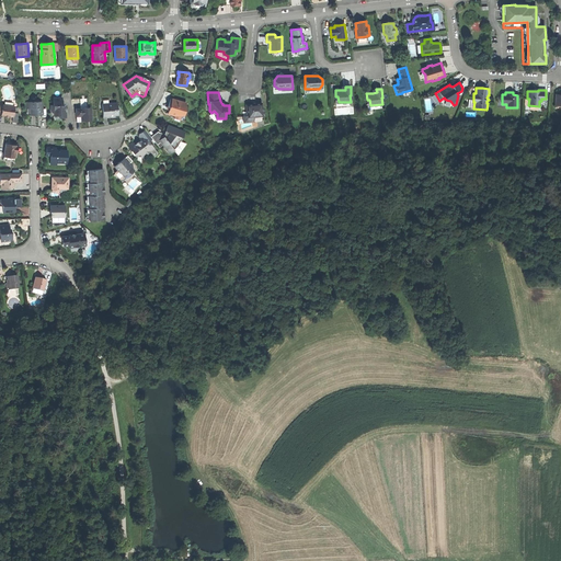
[(52,105),(52,111),(54,111),(54,114),(55,115),(59,115),(59,117),(60,117),(66,117),(66,112),(65,112),(64,106),(63,106),(63,98),(54,98),(54,105),(52,105)]
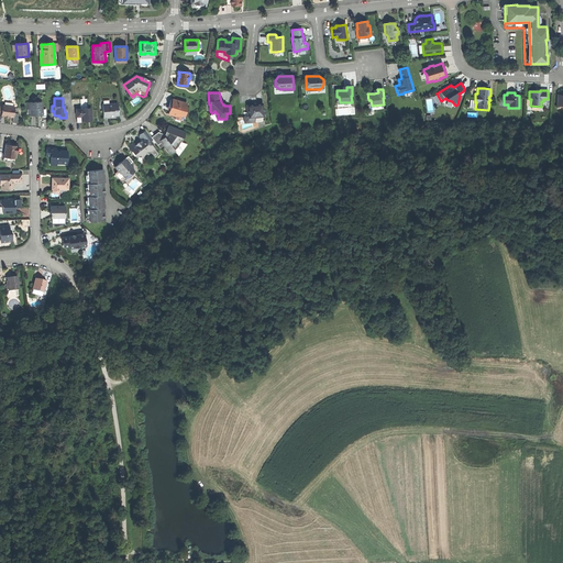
[(452,108),(455,106),(452,101),(448,100),(445,98),(441,101),(444,107),(452,108)]
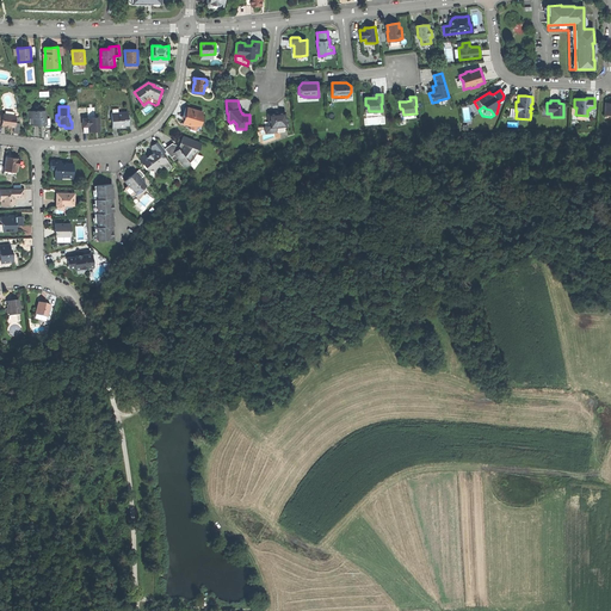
[(203,112),(187,107),(184,117),(183,119),(184,119),(183,124),(191,127),(192,124),(197,125),(201,127),(203,118),(202,118),(203,112)]
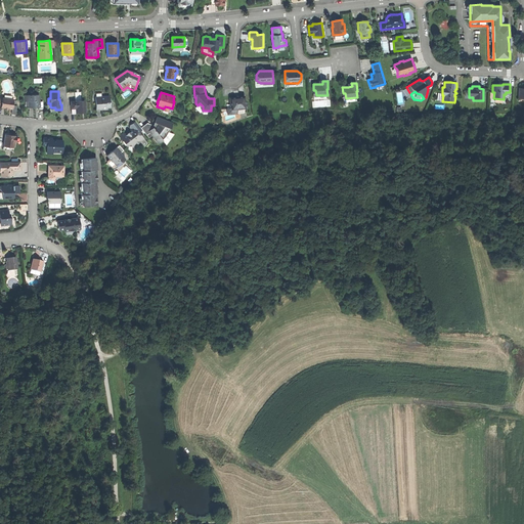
[(39,95),(25,95),(25,100),(29,100),(29,107),(32,107),(35,107),(35,106),(39,105),(39,95)]
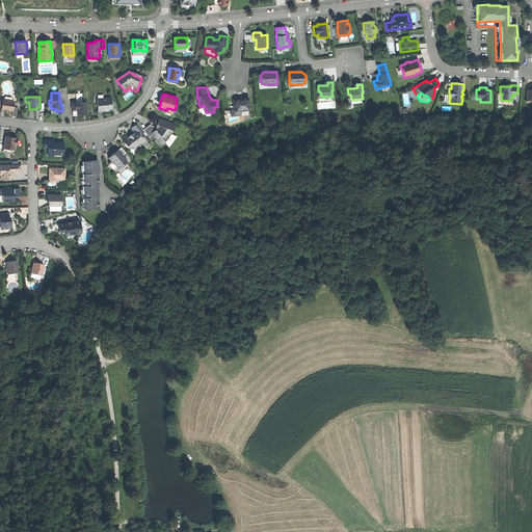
[(111,98),(97,99),(98,111),(104,110),(108,110),(108,109),(112,108),(111,103),(110,103),(110,101),(111,101),(111,98)]
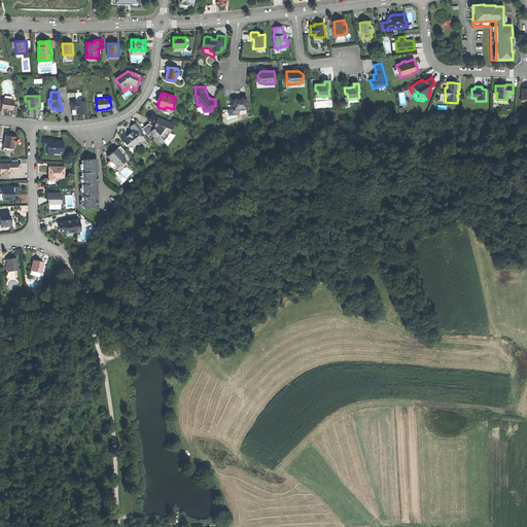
[(232,105),(233,110),(246,109),(247,109),(249,107),(249,105),(247,103),(246,97),(239,98),(232,98),(232,105)]
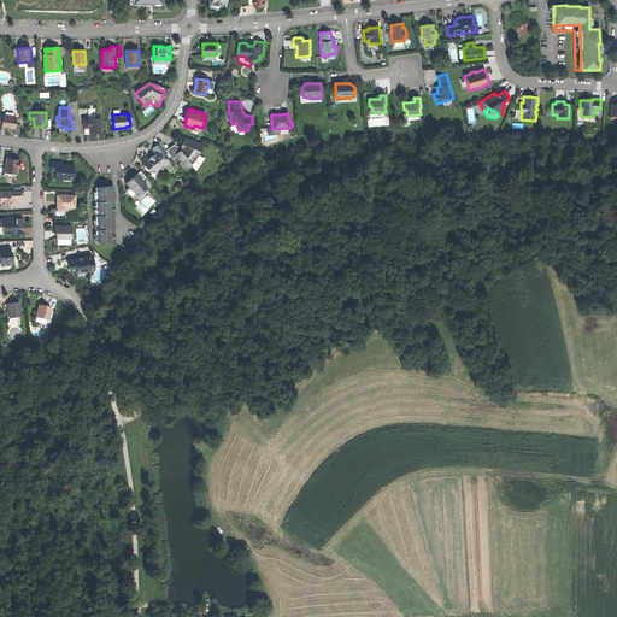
[(12,128),(15,128),(16,124),(16,117),(3,115),(3,119),(1,119),(1,122),(3,122),(1,127),(6,127),(11,127),(12,128)]
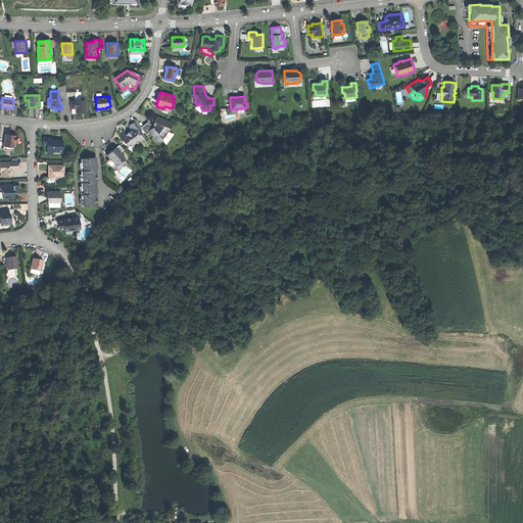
[(70,102),(72,108),(76,108),(76,112),(79,112),(81,112),(81,110),(86,110),(85,100),(76,101),(70,102)]
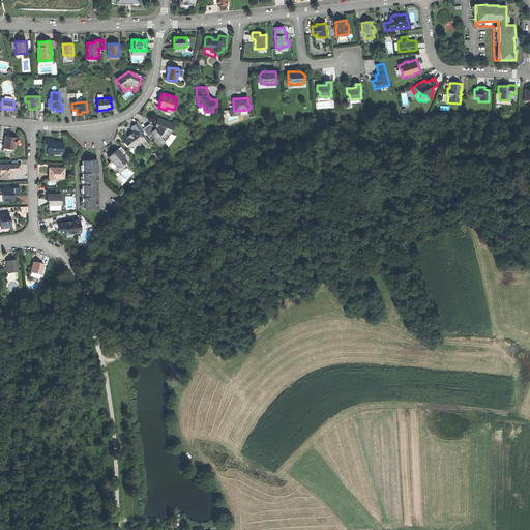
[(209,115),(209,112),(205,112),(205,108),(202,105),(200,107),(199,108),(205,115),(209,115)]
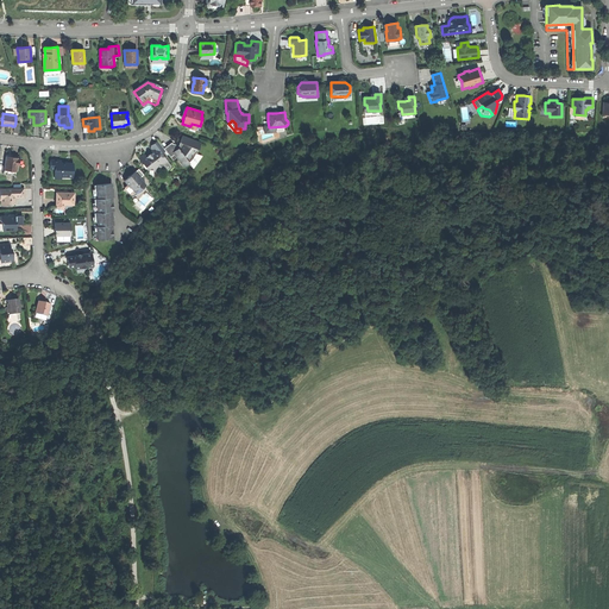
[(284,131),(284,126),(269,127),(268,121),(264,123),(265,132),(284,131)]
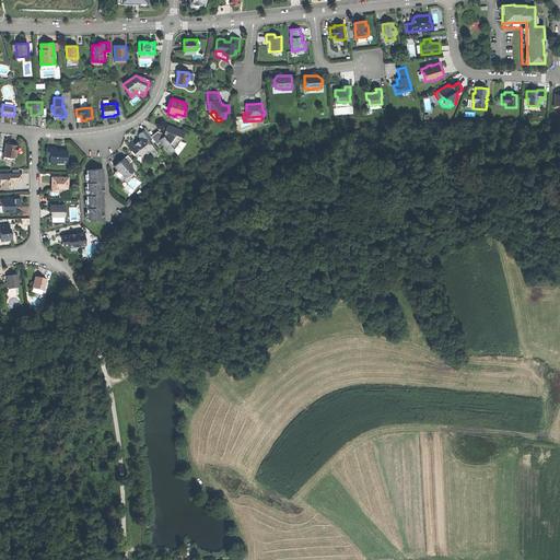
[(164,137),(160,140),(161,141),(170,153),(174,150),(176,147),(178,144),(179,141),(181,141),(184,131),(167,126),(166,130),(165,133),(164,137)]
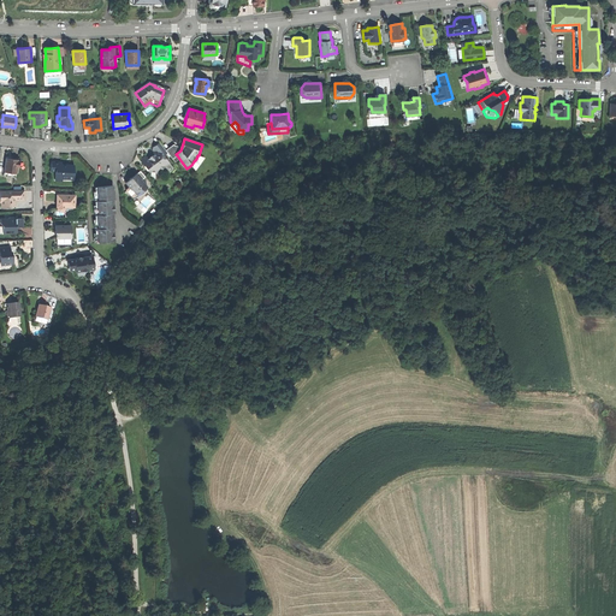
[(153,150),(155,153),(160,150),(164,155),(167,152),(166,150),(160,142),(153,148),(153,150)]
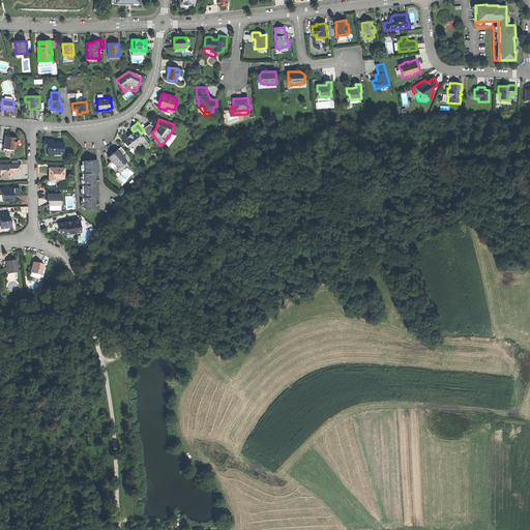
[(149,124),(143,129),(144,130),(147,127),(151,133),(155,129),(156,126),(149,124)]
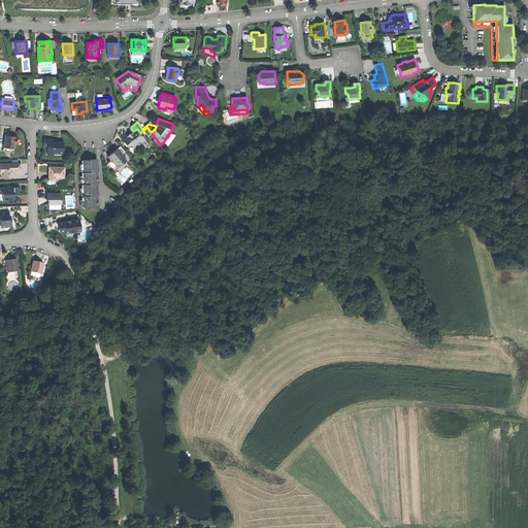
[(125,134),(121,137),(128,146),(132,144),(135,149),(137,146),(137,145),(141,143),(145,140),(140,133),(137,129),(133,131),(131,133),(127,135),(125,134)]
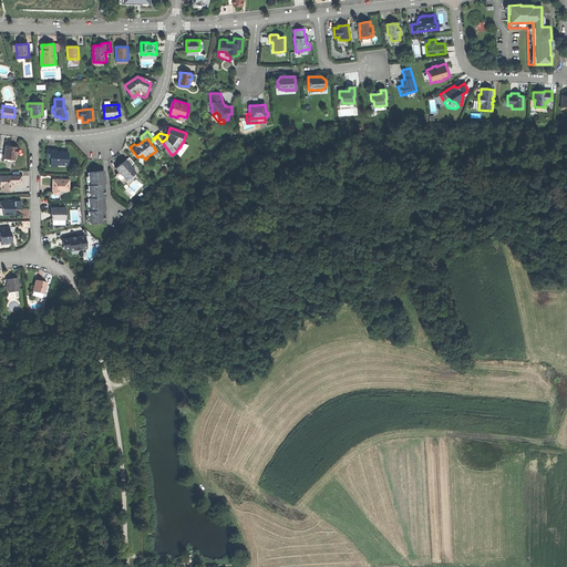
[(14,145),(11,144),(11,147),(6,147),(4,158),(16,160),(17,154),(18,154),(19,145),(14,145)]
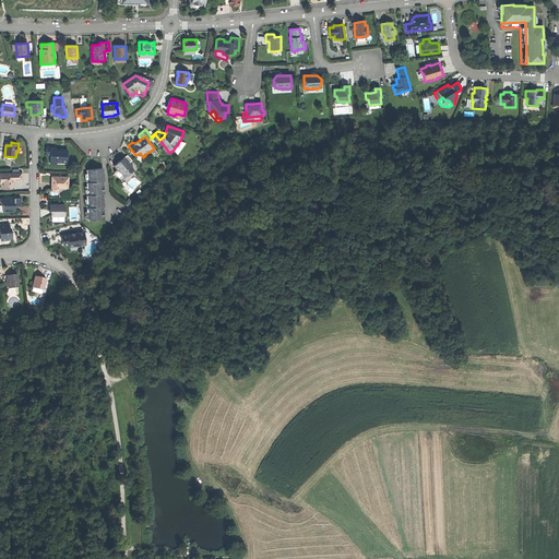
[(47,146),(46,155),(50,155),(50,164),(57,164),(57,162),(62,162),(62,159),(67,161),(68,150),(63,150),(62,151),(60,151),(60,150),(56,150),(56,147),(47,146)]
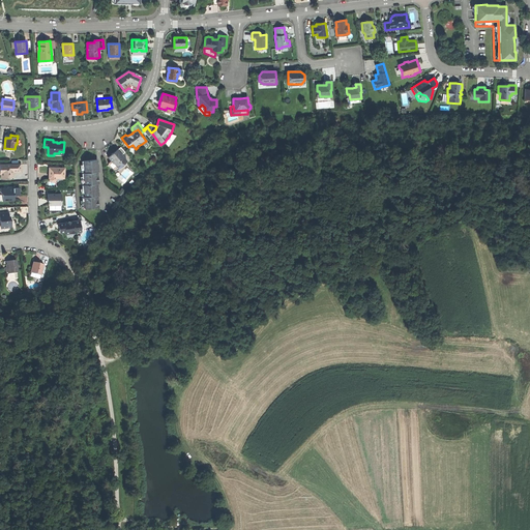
[(112,155),(109,157),(111,160),(113,164),(114,163),(117,167),(122,163),(123,164),(127,160),(122,154),(118,149),(115,152),(113,153),(113,152),(111,154),(112,155)]
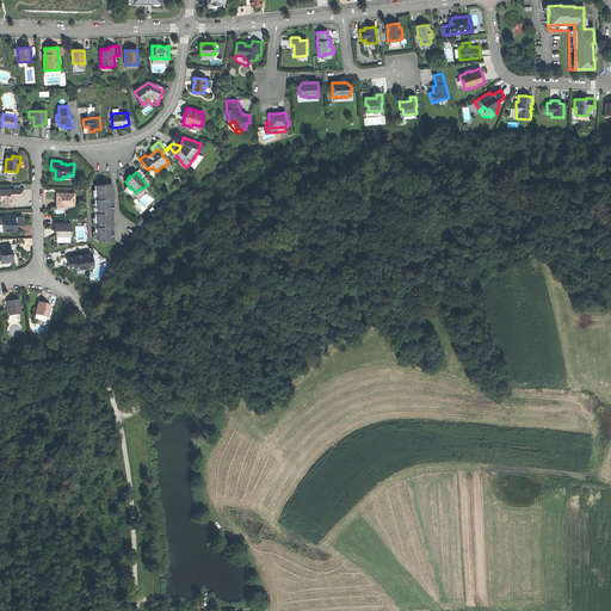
[(98,197),(98,199),(112,198),(113,198),(112,184),(97,186),(97,190),(98,197)]
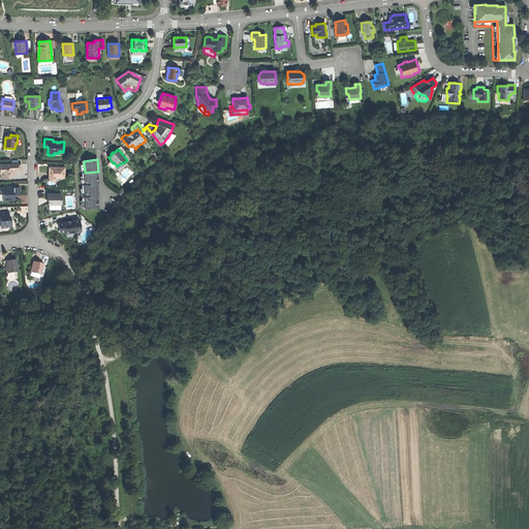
[(124,164),(123,163),(122,162),(117,166),(114,162),(113,163),(111,160),(109,163),(116,172),(124,164)]
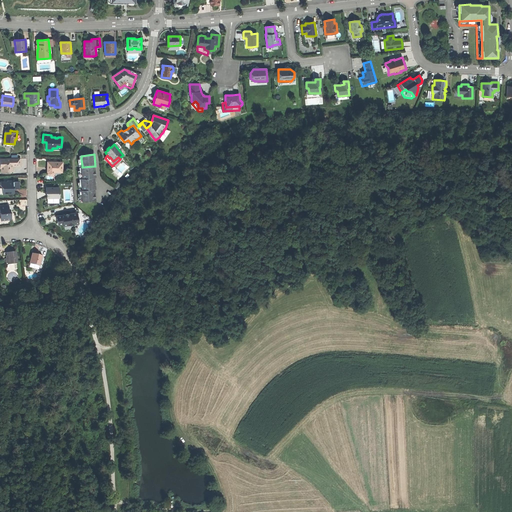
[(21,158),(0,159),(0,168),(2,168),(2,172),(10,172),(13,169),(12,167),(12,166),(13,166),(21,165),(21,158)]
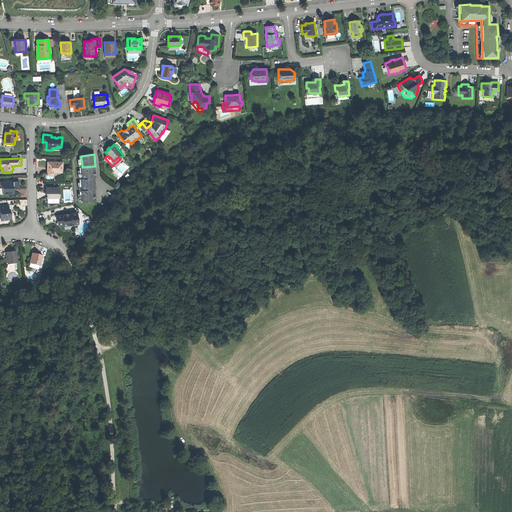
[(54,162),(48,162),(48,167),(48,172),(48,173),(49,176),(53,176),(54,174),(54,172),(62,172),(62,162),(58,162),(58,163),(54,163),(54,162)]
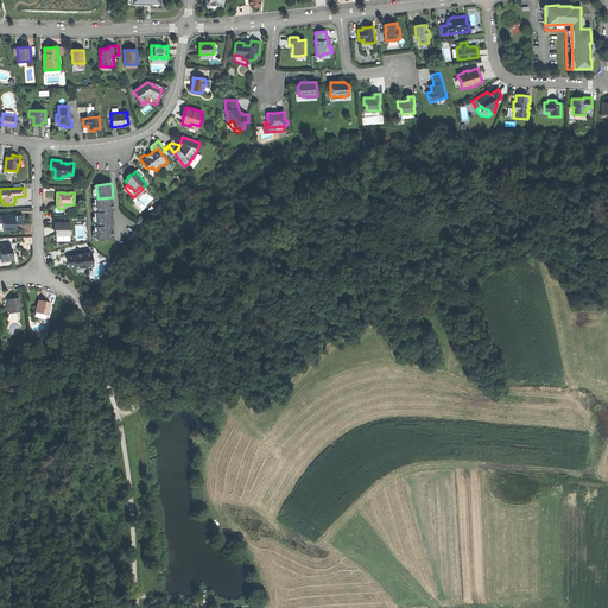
[(113,210),(112,197),(97,198),(96,198),(96,202),(97,210),(97,213),(112,210),(113,210)]
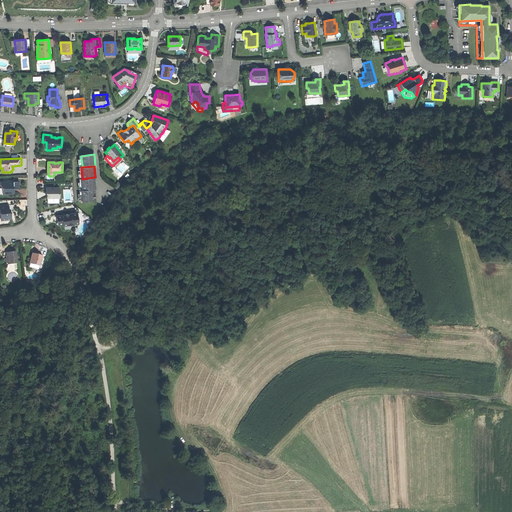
[(95,189),(94,177),(82,179),(81,179),(81,182),(82,188),(82,190),(94,189),(95,189)]
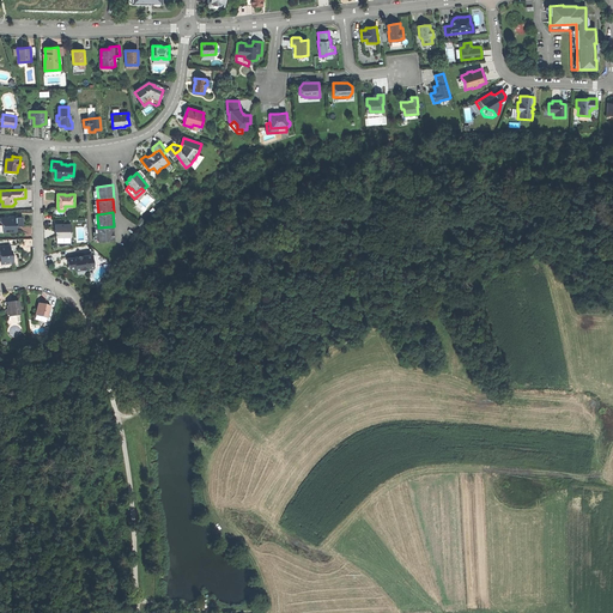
[(8,218),(1,218),(1,223),(4,225),(4,231),(17,231),(17,225),(23,225),(22,222),(22,217),(14,218),(8,218)]
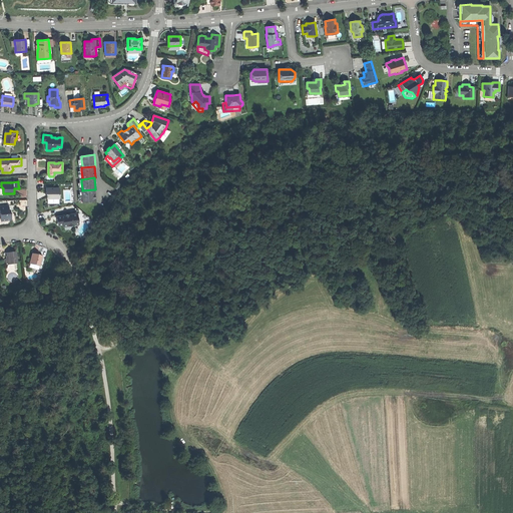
[(50,187),(46,187),(46,193),(47,193),(47,196),(47,198),(59,198),(59,187),(54,187),(54,188),(50,188),(50,187)]
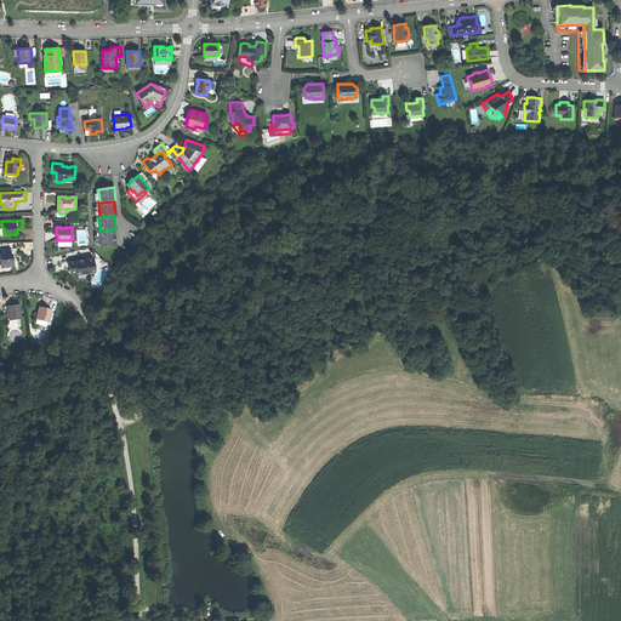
[(115,243),(114,229),(100,231),(98,231),(98,234),(100,243),(100,244),(115,243)]
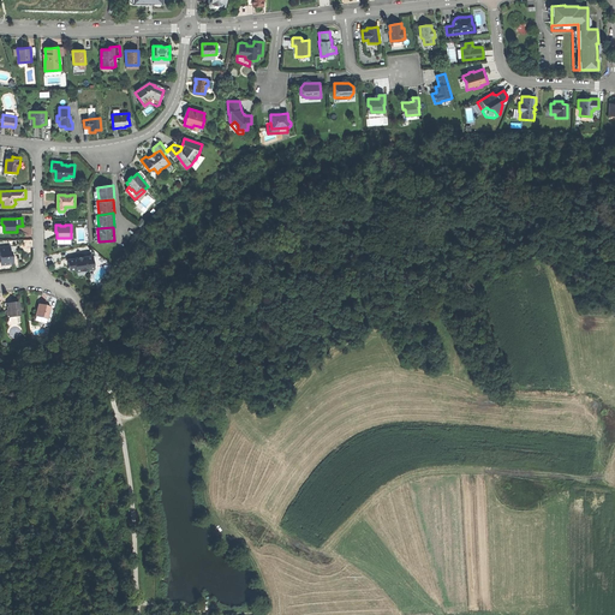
[(12,245),(0,246),(0,251),(1,264),(13,262),(13,256),(12,256),(12,254),(11,251),(12,251),(12,245)]
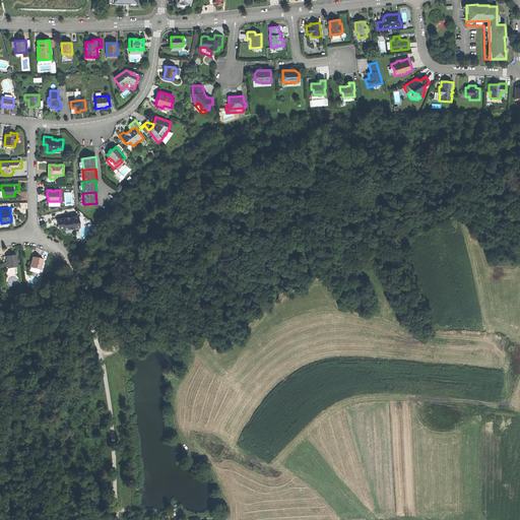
[(78,216),(71,217),(70,218),(69,217),(67,217),(66,219),(65,218),(60,219),(61,221),(58,222),(58,225),(59,229),(64,228),(65,228),(66,226),(71,225),(73,229),(77,228),(79,224),(78,216)]
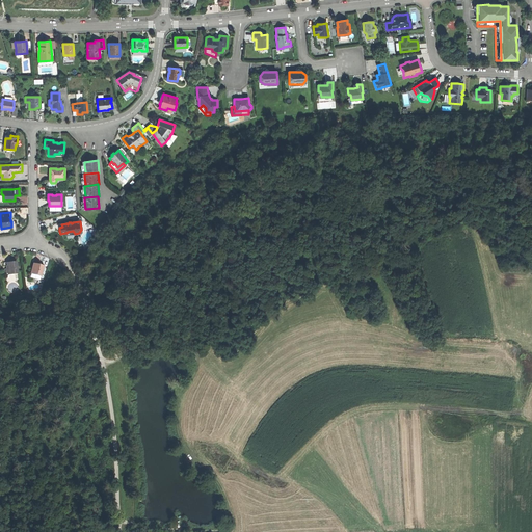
[(5,268),(5,273),(7,273),(14,272),(14,274),(17,273),(18,273),(17,261),(11,262),(6,262),(7,265),(6,265),(6,268),(5,268)]
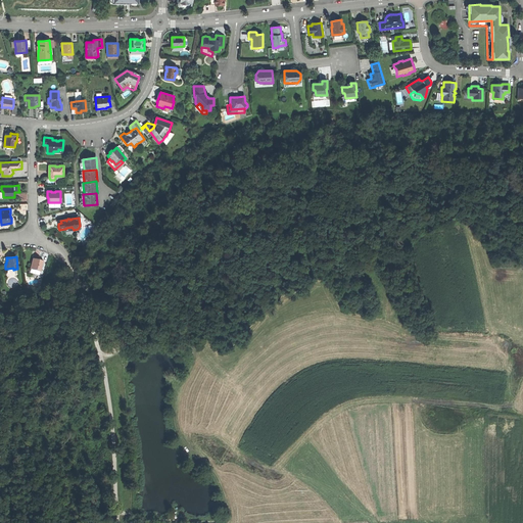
[(31,269),(40,272),(43,262),(39,259),(33,258),(31,269)]
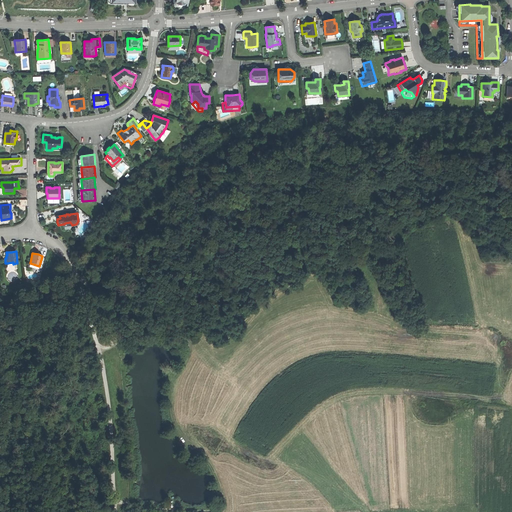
All buildings are outlined.
